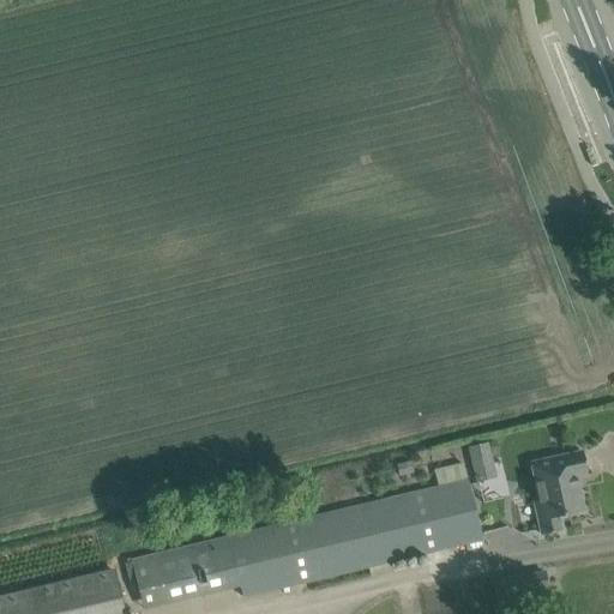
[(498,477),(489,443),(468,447),(476,482),(498,477)]
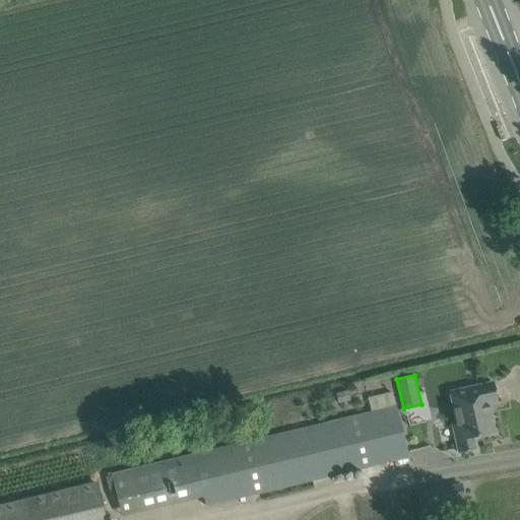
[(458,454),(476,450),(473,438),(495,433),(488,403),(498,401),(494,383),(449,393),(456,425),(451,426),(458,454)]
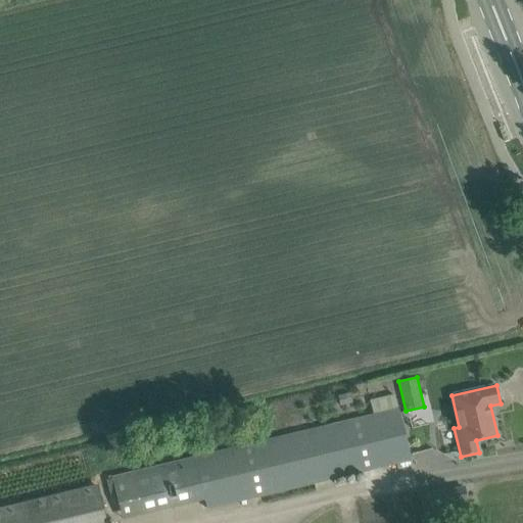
[(346,392),(338,394),(340,405),(349,402),(346,392)]
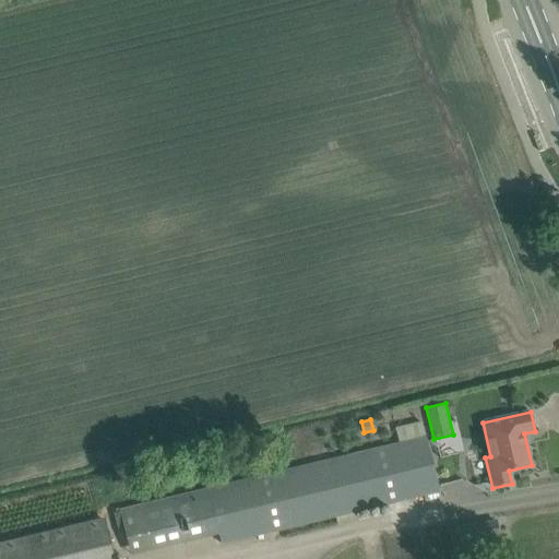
[(357,521),(356,513),(439,494),(421,423),(395,429),(400,442),(140,506),(121,510),(132,556),(151,551),(219,535),(223,546),(336,519),(337,525),(357,521)]
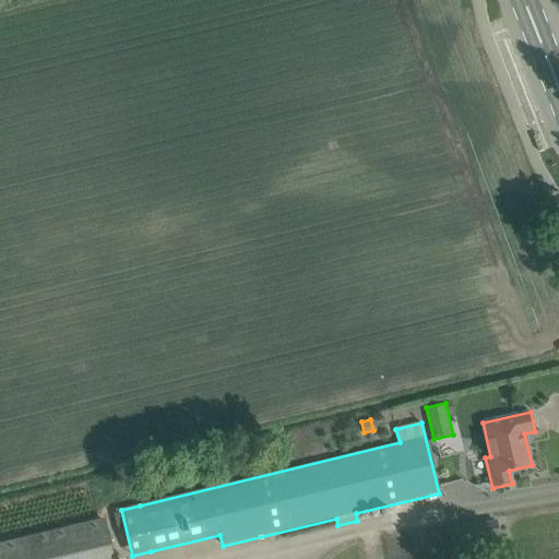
[(0,558),(114,558),(105,519),(0,544),(0,558)]
